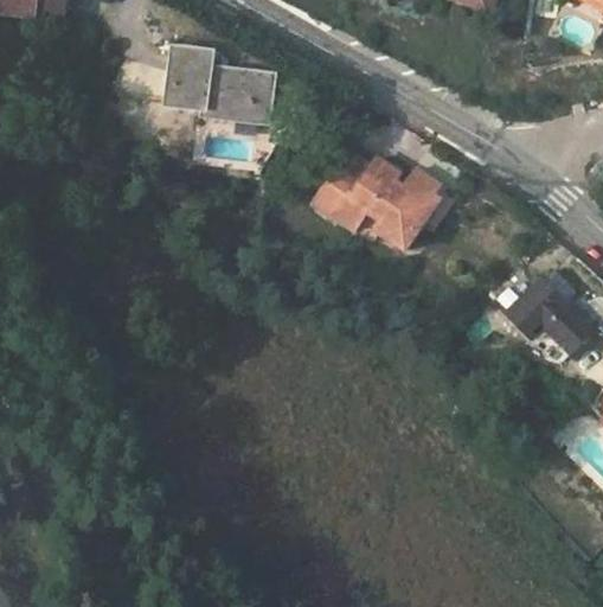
[(62,13),(62,0),(0,0),(0,12),(30,16),(30,11),(62,13)]
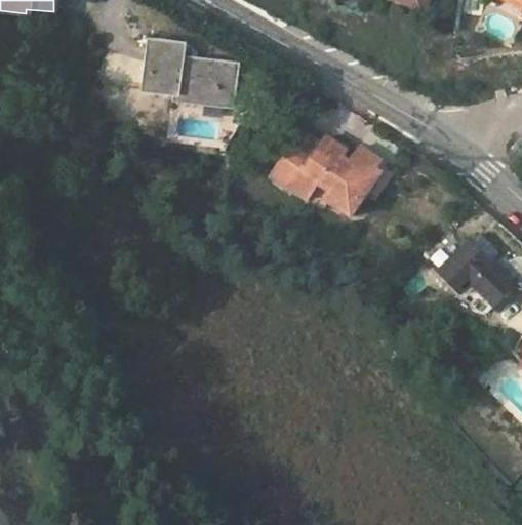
[(395,0),(417,10),(422,0),(395,0)]
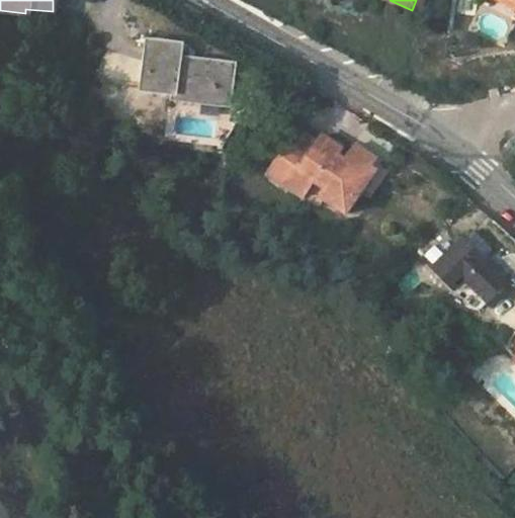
[(178,44),(146,39),(140,89),(171,93),(171,98),(226,105),(231,63),(177,56),(178,44)]
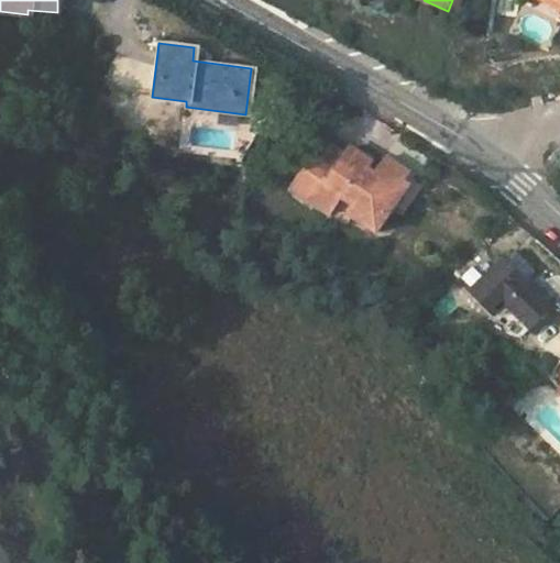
[(540,95),(530,97),(533,107),(542,105),(540,95)]
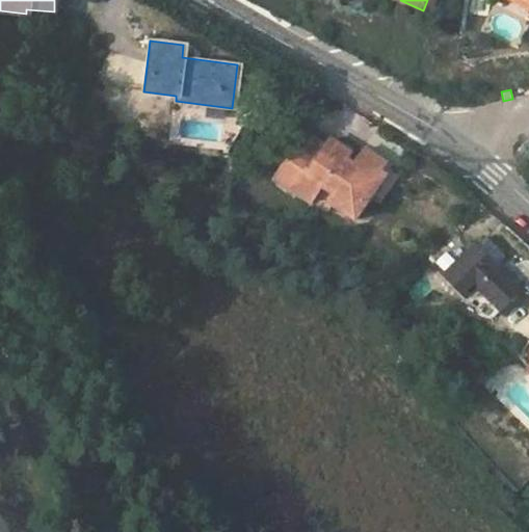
[(303,132),(272,178),(309,203),(320,187),(332,194),(326,201),(353,219),(368,196),(363,192),(372,178),(382,161),(361,147),(351,161),(345,157),(348,152),(327,138),(323,145),(303,132)]
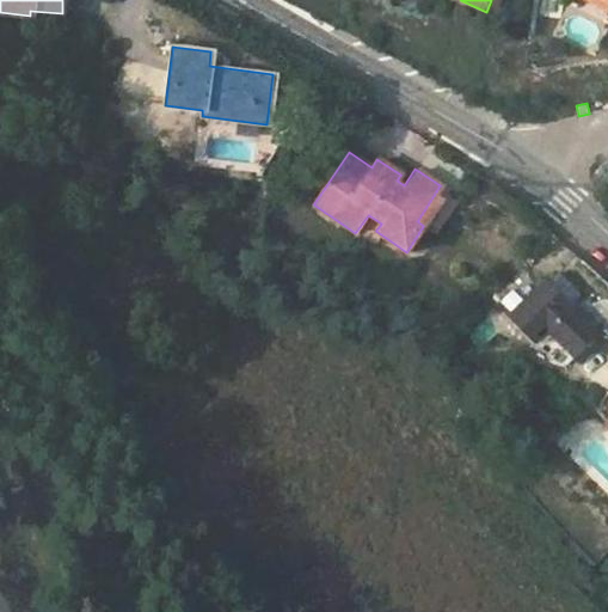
[(423,226),(435,233),(446,215),(428,204),(417,221),(423,226)]
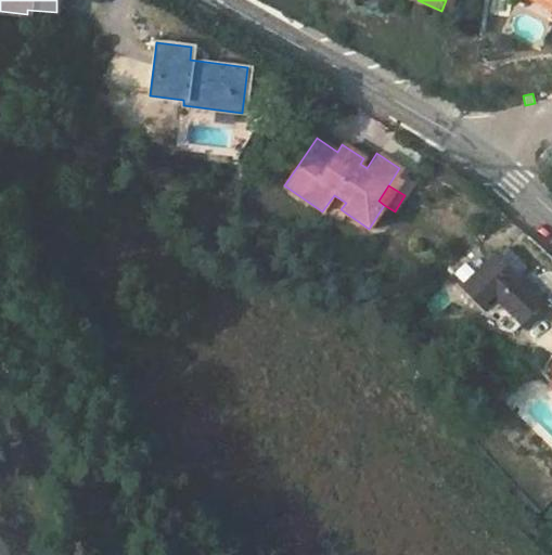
[(322,211),(334,219),(341,209),(346,203),(334,195),(322,211)]
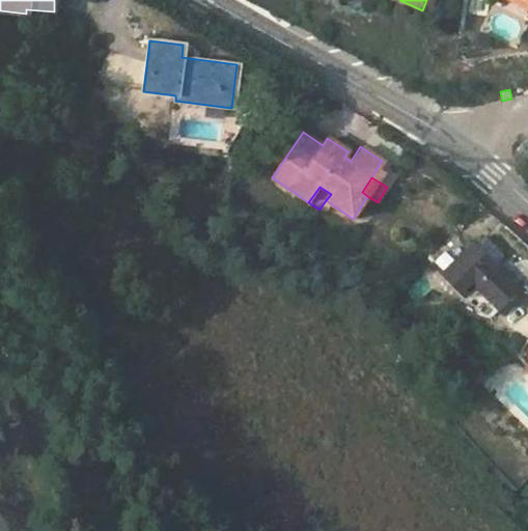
[(502,259),(479,236),(473,243),(496,266),(502,259)]
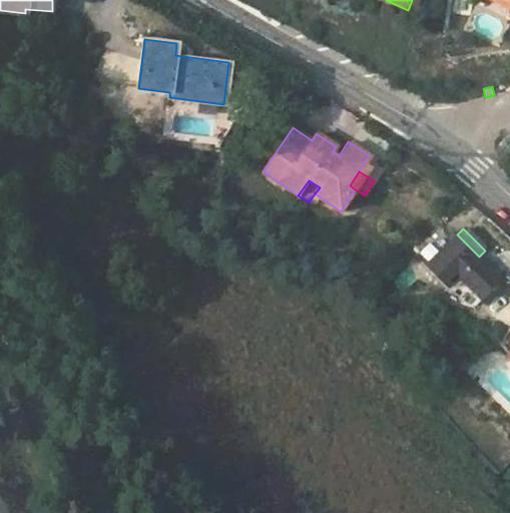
[(424,267),(446,289),(473,306),(501,281),(479,257),(457,234),(424,267)]
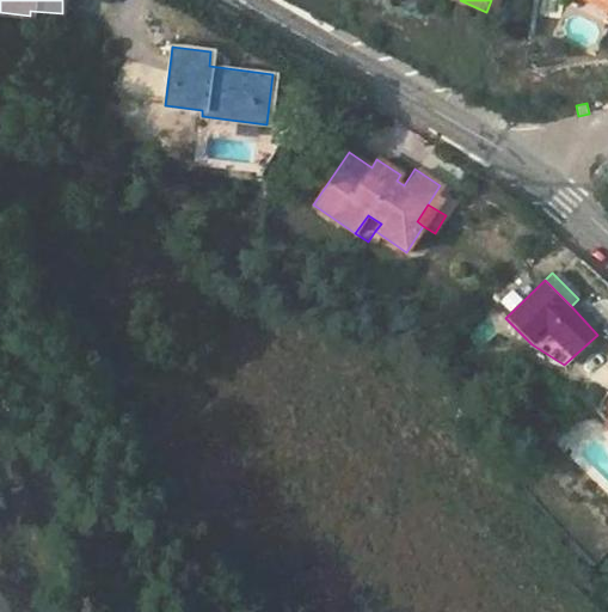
All buildings are outlined.
